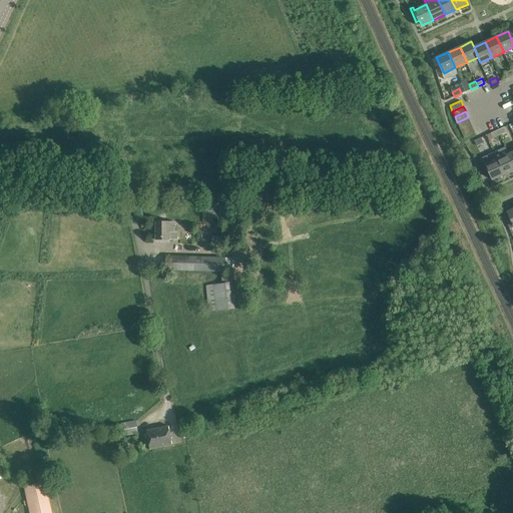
[(460,127),(471,122),(468,117),(457,122),(460,127)]
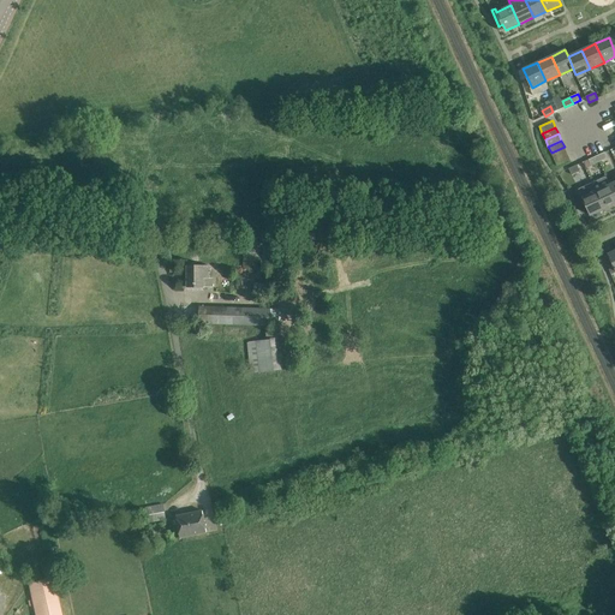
[(554,160),(567,154),(565,147),(551,153),(554,160)]
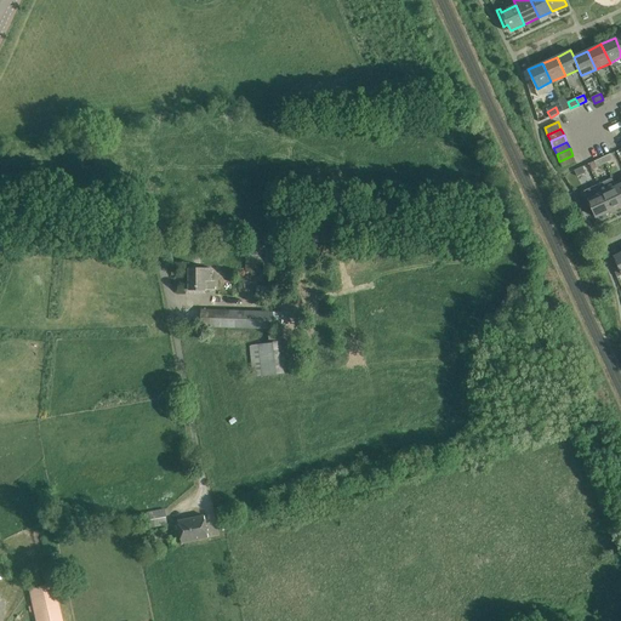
[(603,158),(605,164),(614,160),(611,154),(603,158)]
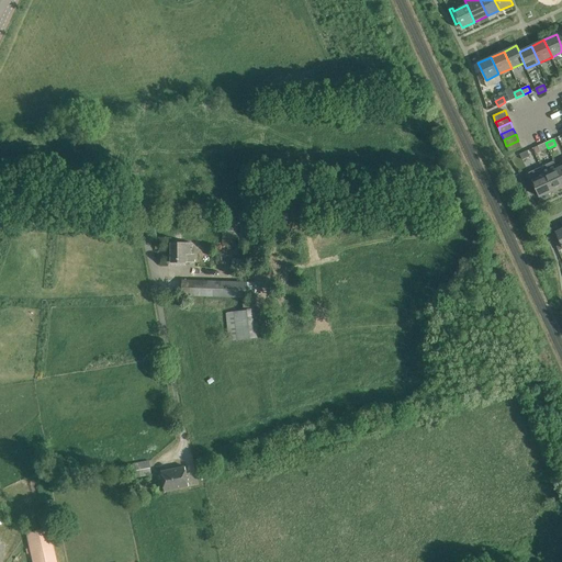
[(509,152),(521,146),(518,141),(506,146),(509,152)]
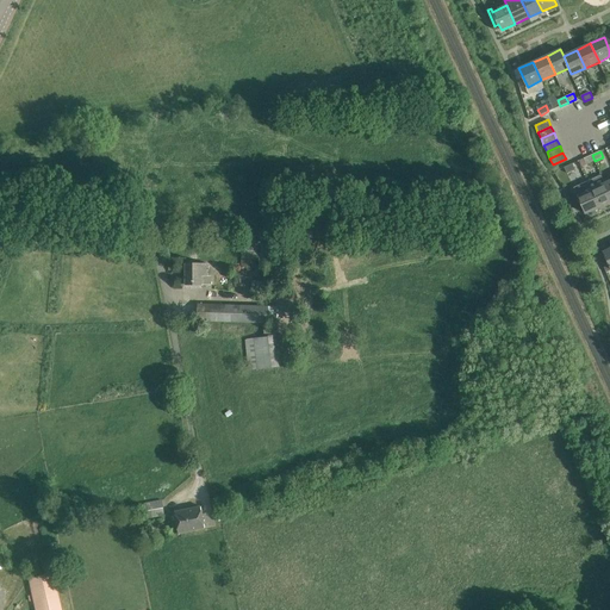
[(586,165),(595,161),(592,155),(584,159),(586,165)]
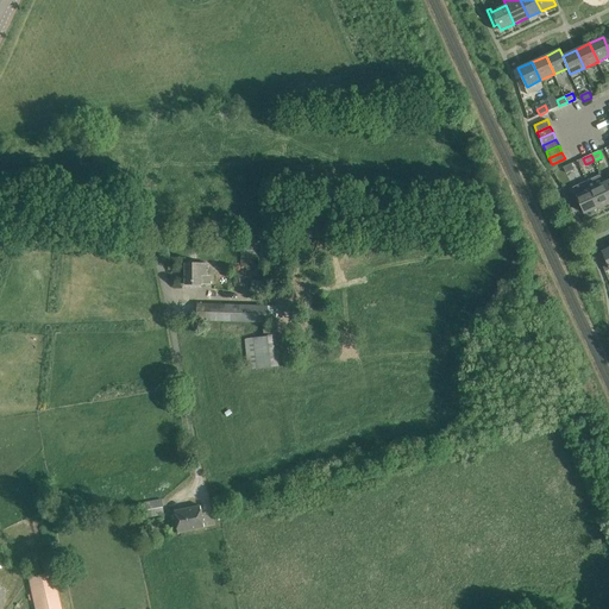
[(571,163),(564,167),(566,173),(575,169),(571,163)]
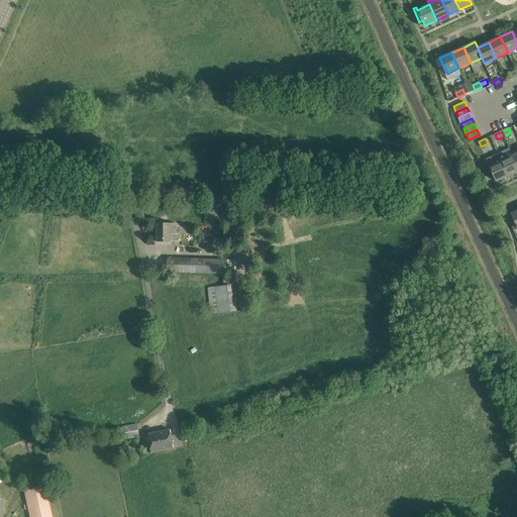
[(516,164),(513,154),(510,148),(498,153),(508,176),(516,172),(516,164)]
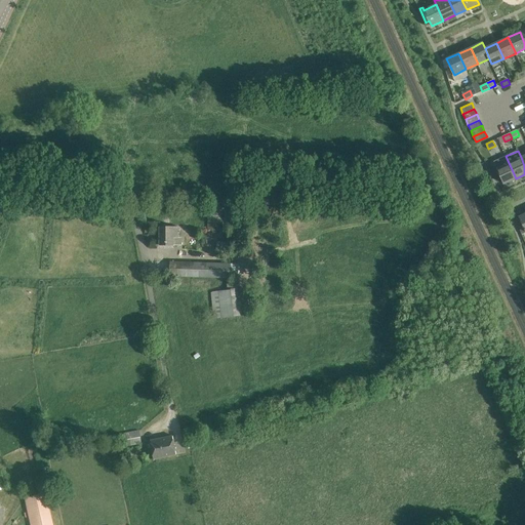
[(498,171),(501,178),(505,184),(516,178),(506,156),(494,161),(498,171)]
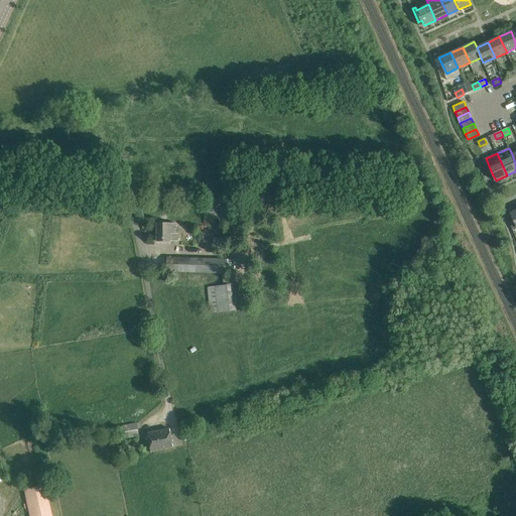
[(205,218),(205,227),(215,227),(215,220),(220,219),(220,223),(229,223),(229,220),(232,220),(232,202),(229,202),(229,194),(220,194),(220,201),(205,201),(205,208),(197,208),(197,218),(205,218)]
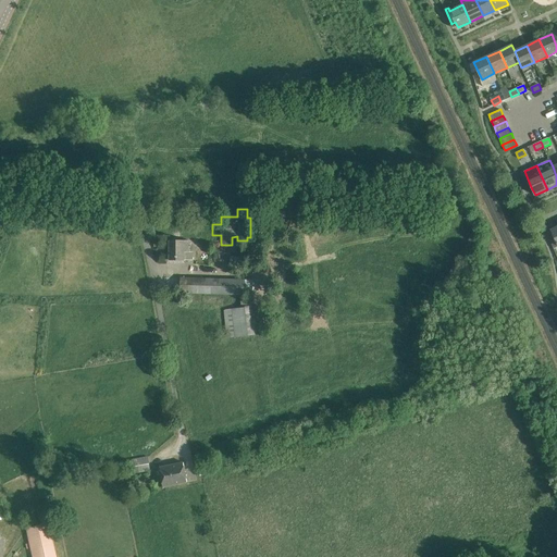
[(554,249),(556,247),(556,243),(552,230),(546,232),(554,249)]
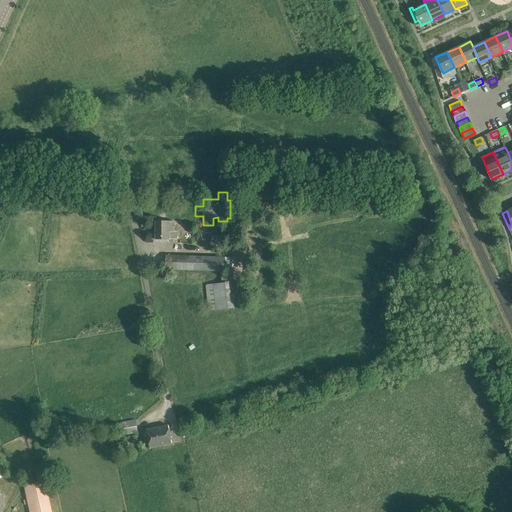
[(178,231),(174,231),(174,221),(156,221),(156,239),(169,239),(178,239),(178,231)]
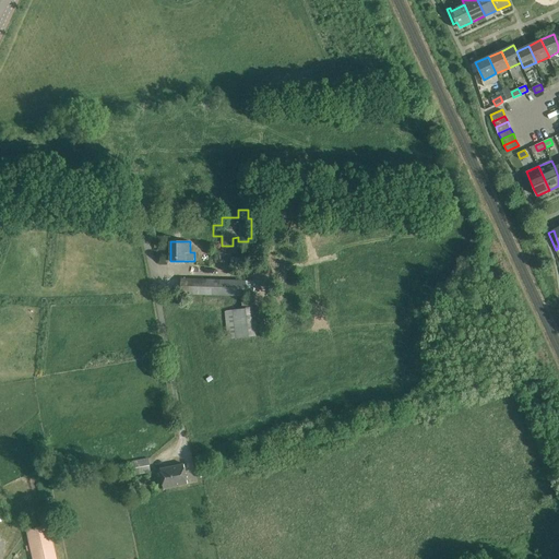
[(181,278),(180,294),(244,296),(245,281),(181,278)]
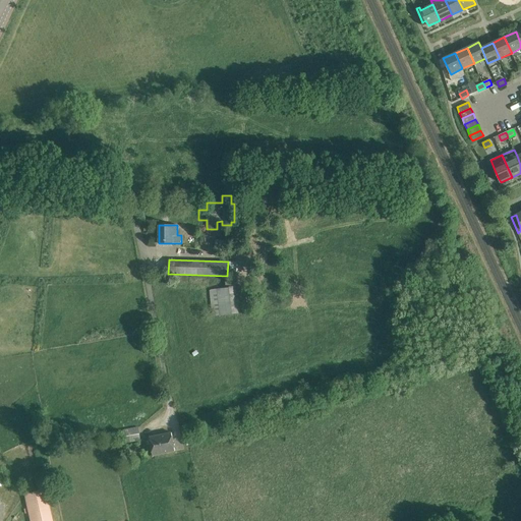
[(213,315),(239,313),(236,286),(235,287),(235,281),(226,282),(227,289),(210,291),(213,315)]
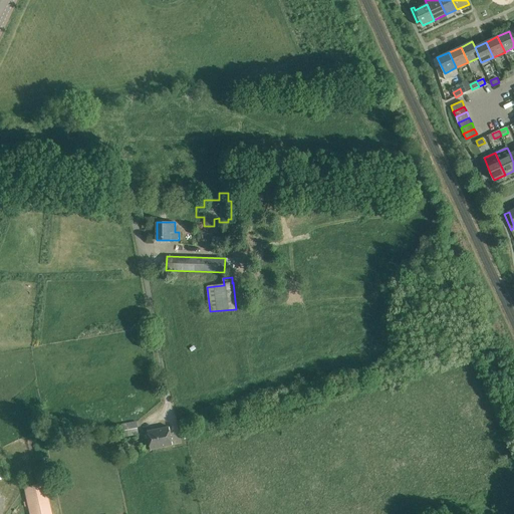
[(121,425),(123,437),(139,434),(137,422),(121,425)]
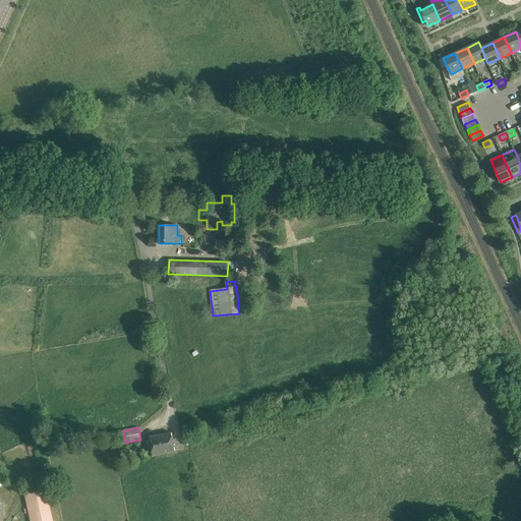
[(154,455),(175,451),(172,432),(150,437),(154,455)]
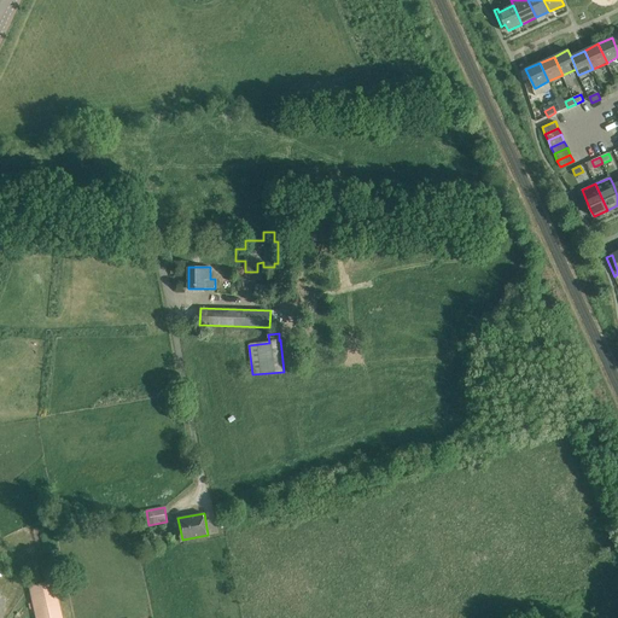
[(36,617),(60,617),(53,579),(29,586),(36,617)]
